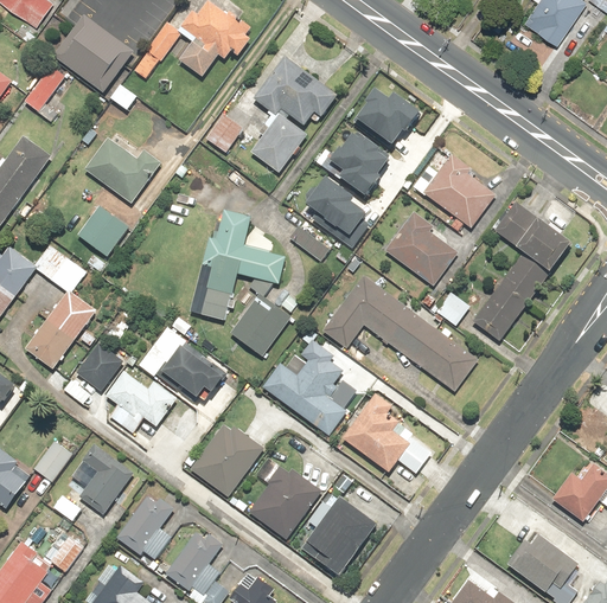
[(4,0),(37,25),(53,1),(52,0),(4,0)]
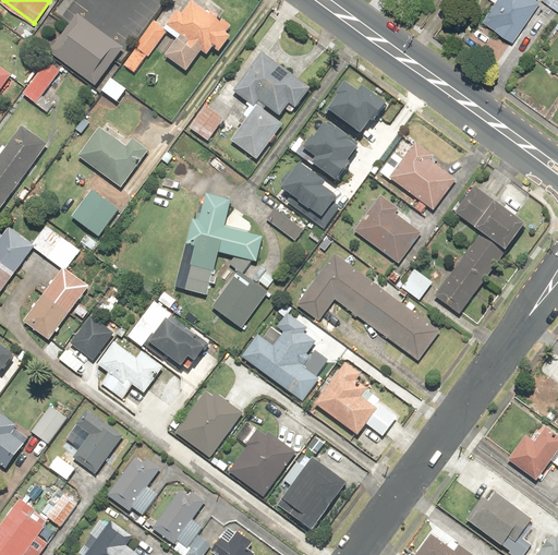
[(206,10),(192,0),(189,0),(181,12),(177,10),(166,25),(178,34),(162,56),(186,72),(201,50),(206,53),(211,47),(218,52),(231,34),(225,29),(230,22),(207,8),(206,10)]
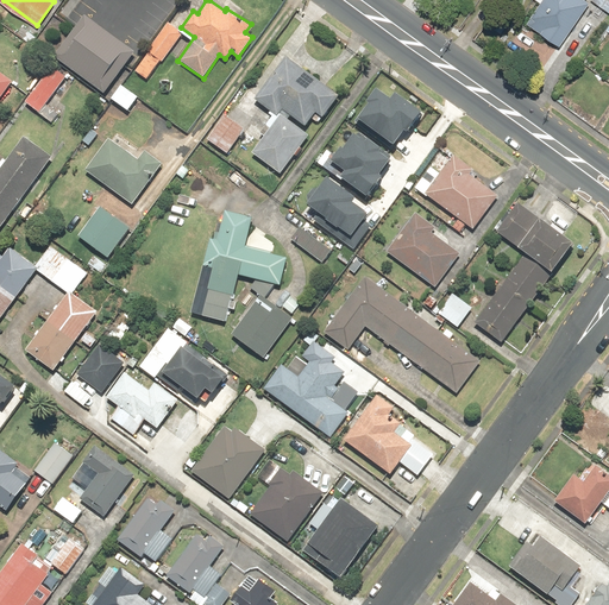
[(538,0),(540,1),(527,19),(560,43),(590,2),(586,0),(538,0)]
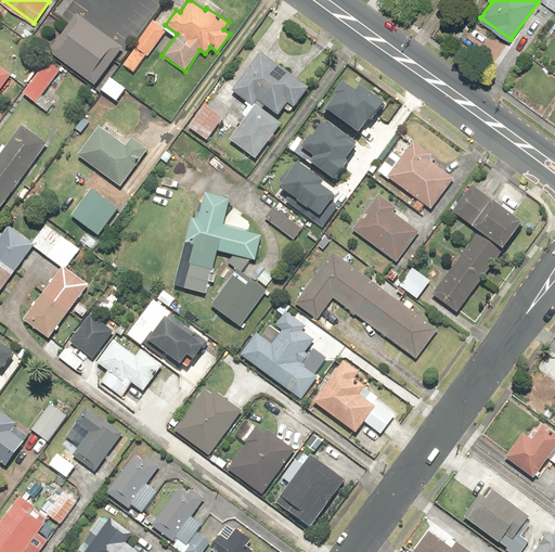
[(121,50),(76,14),(49,49),(94,85),(121,50)]
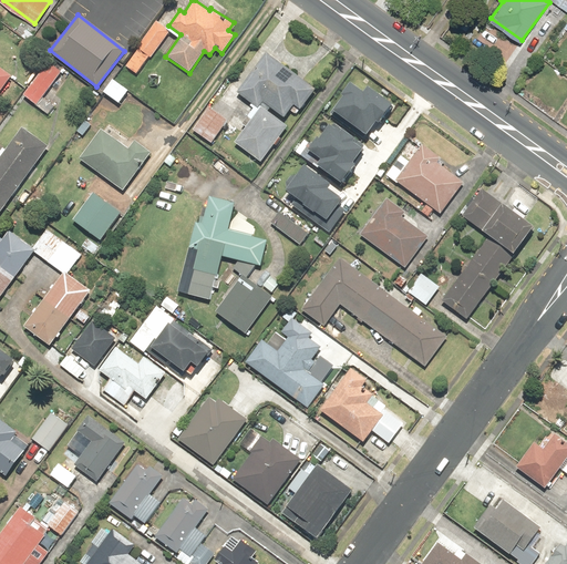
[(151,57),(171,30),(156,20),(136,47),(137,48),(125,63),(136,72),(150,55),(151,57)]
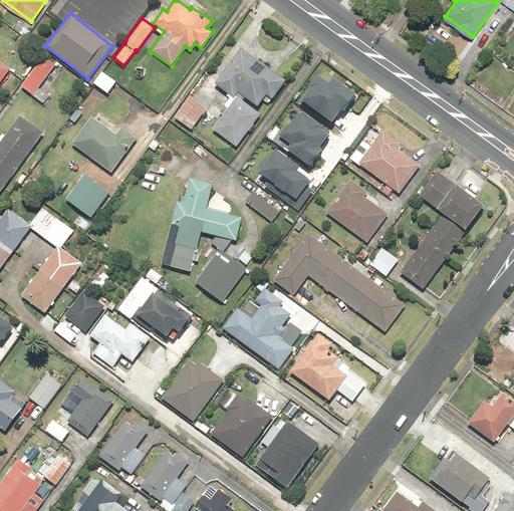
[(286,79),(240,46),(214,83),(233,97),(237,91),(257,105),(264,94),(271,99),(286,79)]
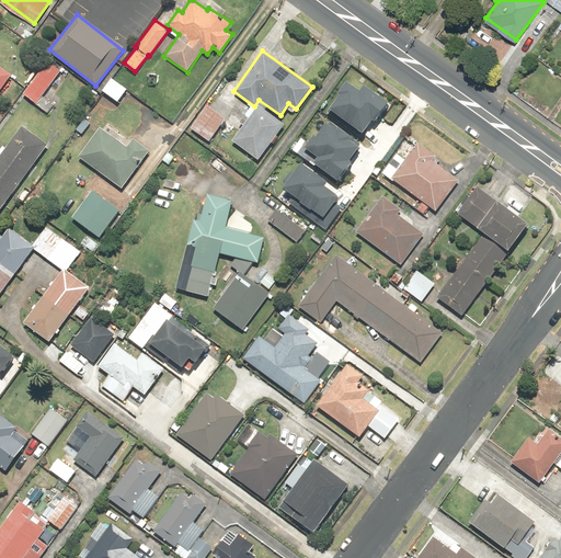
[(61,70),(48,60),(23,93),(47,112),(53,104),(42,95),(61,70)]
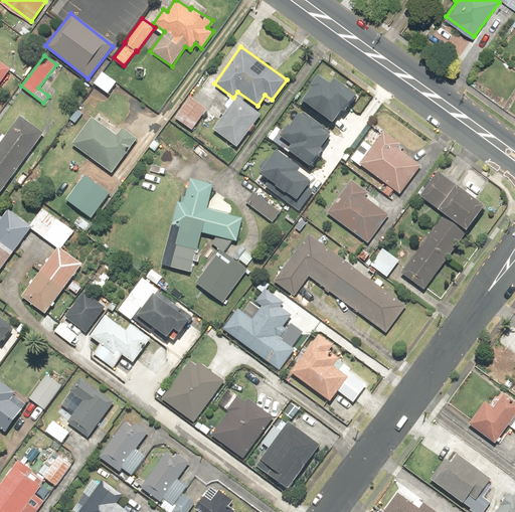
[(0,82),(10,68),(0,60),(0,82)]
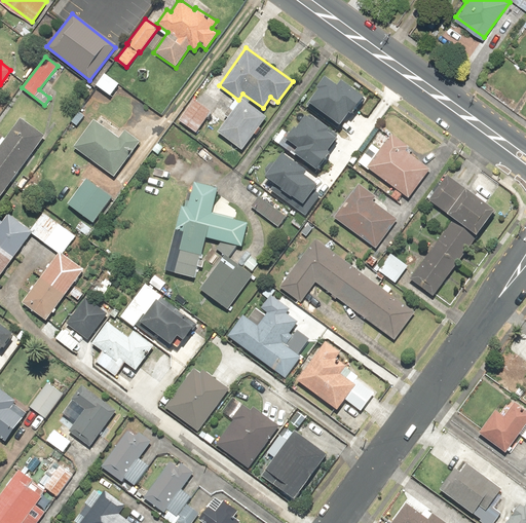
[(330,75),(311,100),(343,121),(352,108),(354,110),(367,92),(342,75),(339,81),(330,75)]
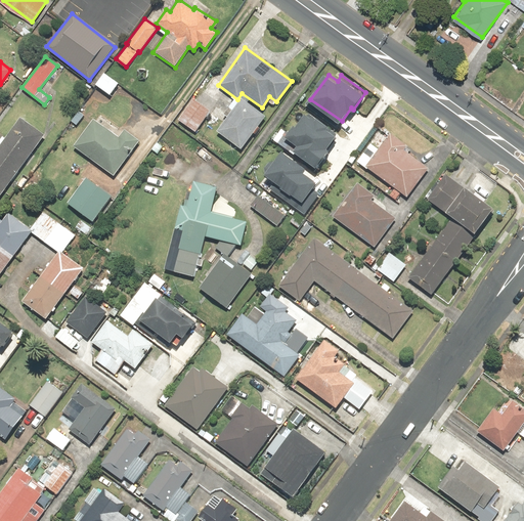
[(211,111),(192,97),(177,119),(194,132),(211,111)]
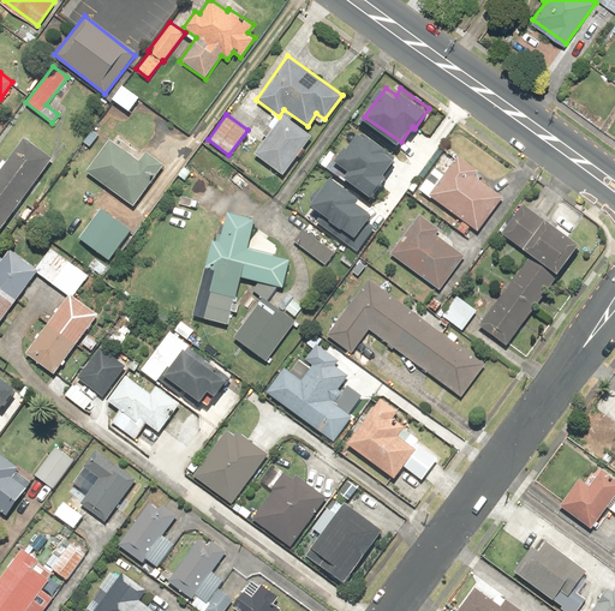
[(311,135),(282,114),(255,153),(284,173),(311,135)]
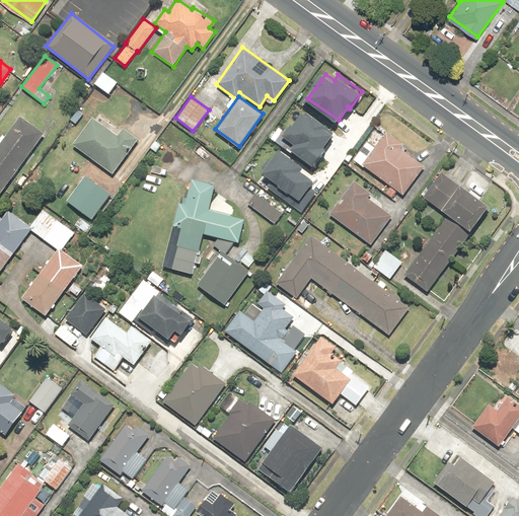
[(299,143),(296,148),(315,161),(325,147),(323,146),(335,130),(304,107),(295,121),(293,119),(284,132),(299,143)]
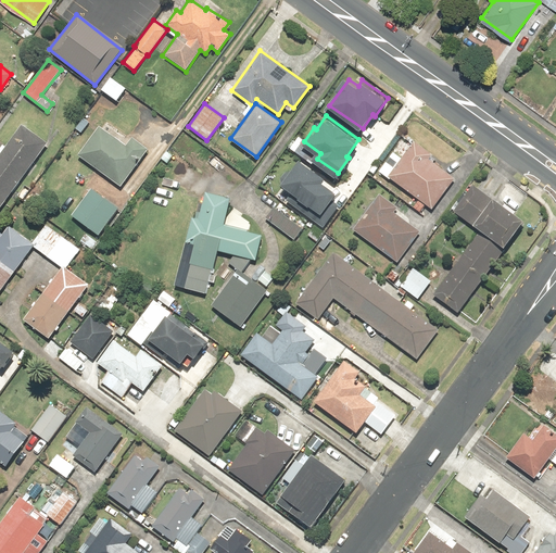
[(0,205),(47,142),(21,123),(4,146),(2,143),(0,145),(0,205)]
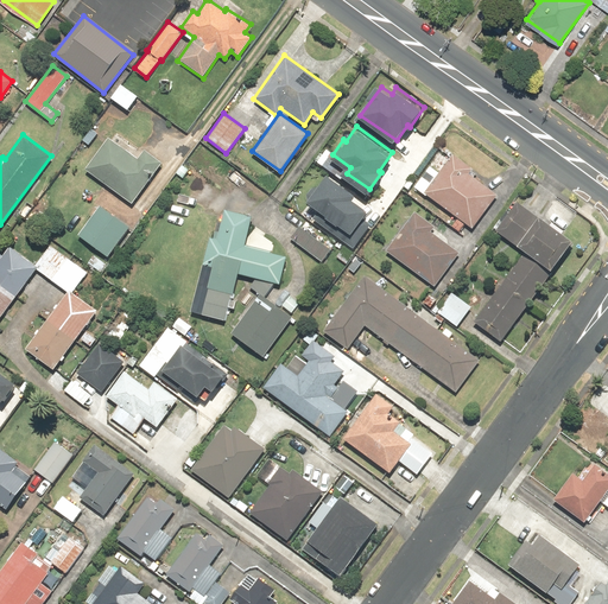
[(108,135),(84,169),(132,204),(163,164),(144,150),(138,158),(108,135)]
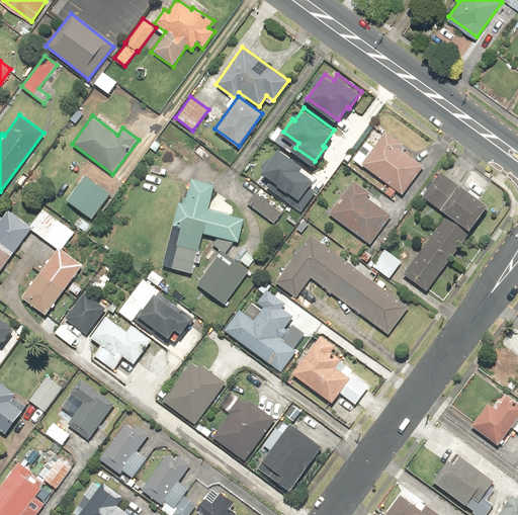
[(366,140),(353,158),(403,195),(424,166),(402,150),(405,145),(384,131),(373,145),(366,140)]
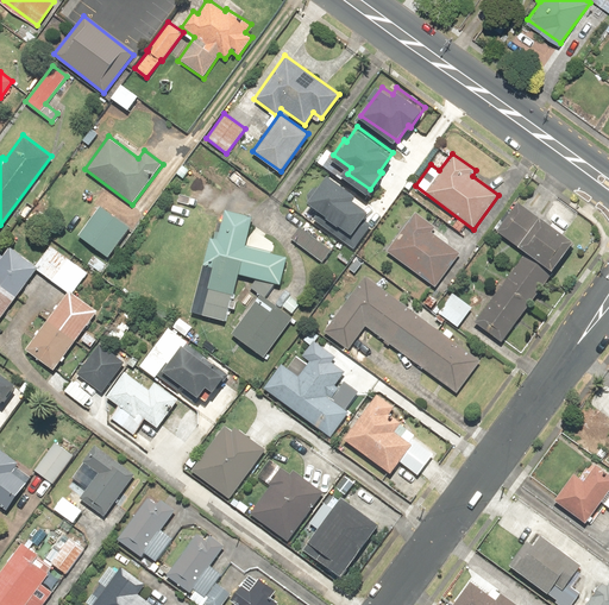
[(331,176),(313,201),(322,208),(316,216),(359,246),(377,220),(370,215),(372,212),(355,199),(357,195),(331,176)]
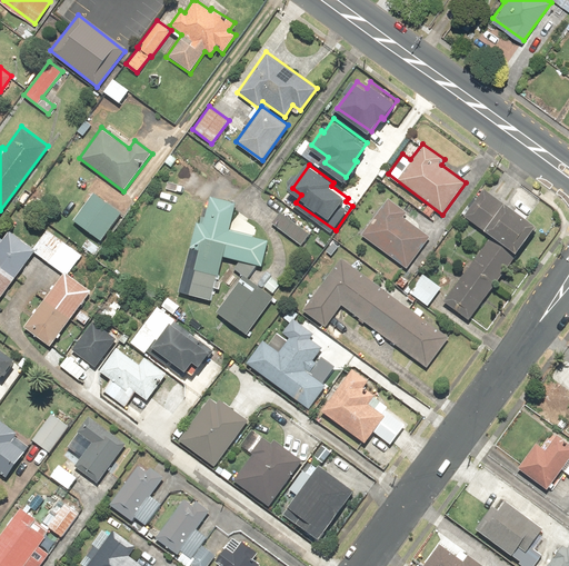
[(442,300),(469,319),(536,226),(483,188),(463,216),(483,230),(482,232),(488,236),(442,300)]
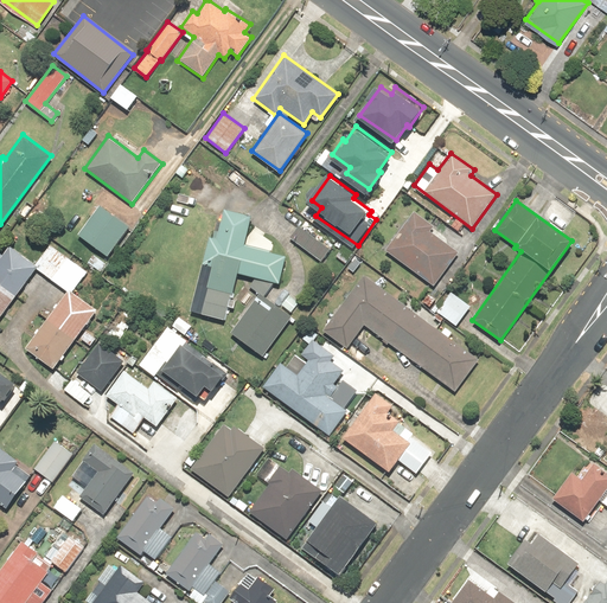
[(127,225),(101,206),(80,236),(85,241),(81,248),(89,254),(93,247),(106,256),(127,225)]
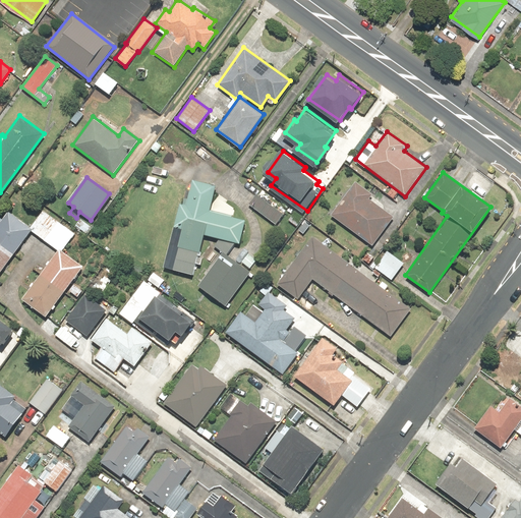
[(354,178),(329,211),(372,245),(395,217),(370,197),(373,193),(354,178)]
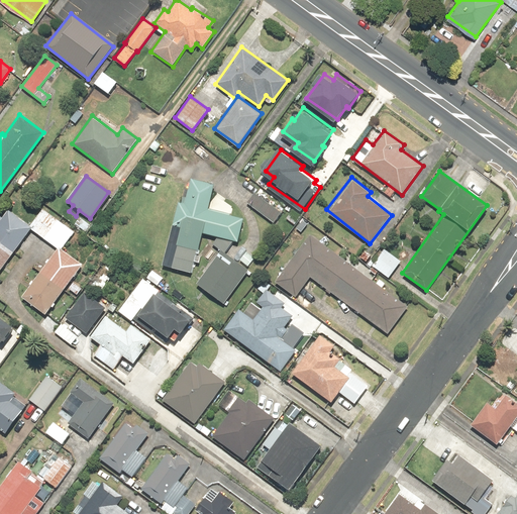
[(225,250),(234,239),(238,240),(242,218),(206,211),(211,185),(188,181),(184,203),(177,202),(173,226),(179,227),(172,268),(191,272),(193,262),(199,263),(201,249),(197,248),(200,232),(216,235),(211,242),(220,250),(196,284),(223,304),(249,269),(225,250)]
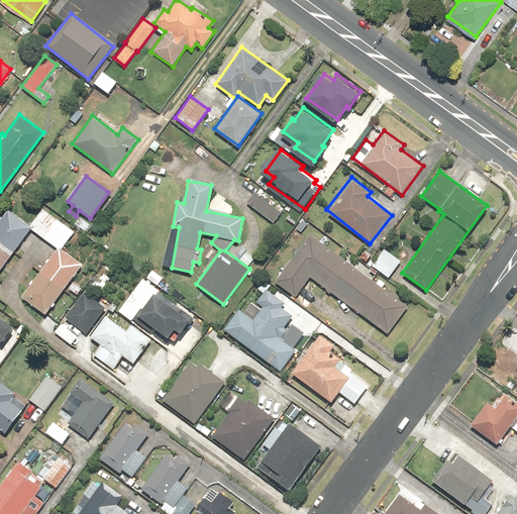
[(254,192),(246,202),(273,222),(280,212),(254,192)]
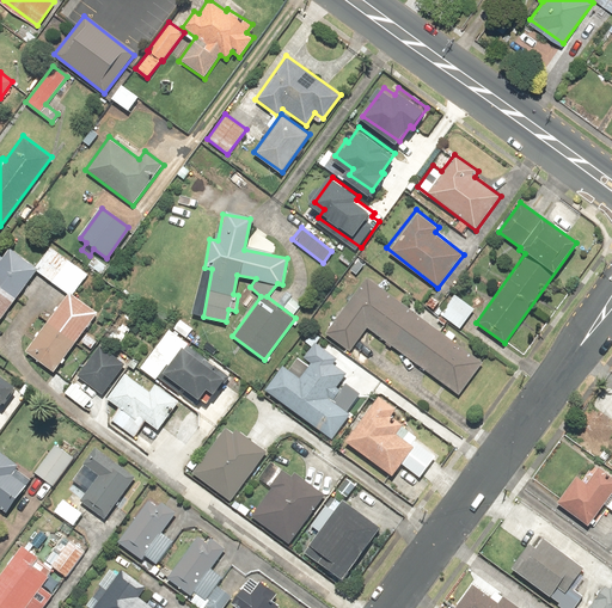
[(357,255),(346,245),(336,258),(347,266),(357,255)]
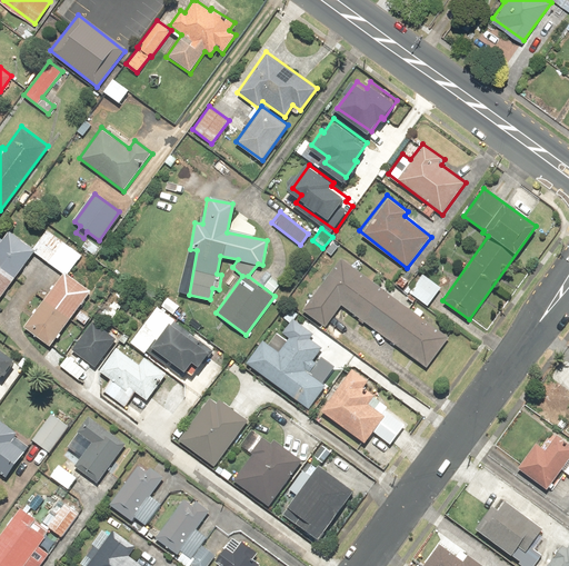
[(32,249),(8,230),(0,241),(0,297),(35,251),(63,274),(23,328),(50,347),(93,287),(69,269),(81,254),(47,229),(32,249)]
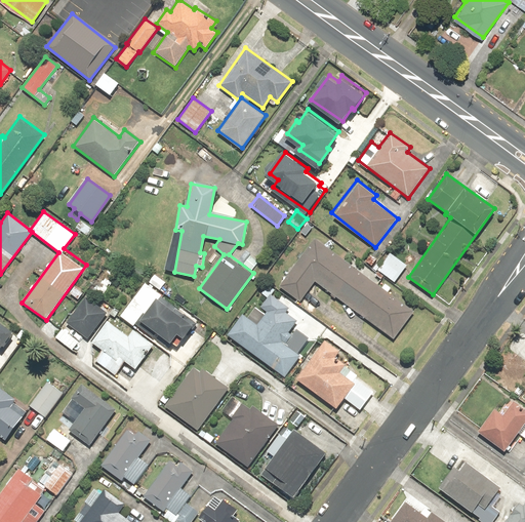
[(413,309),(314,237),(278,286),(299,302),(314,281),(392,337),(413,309)]
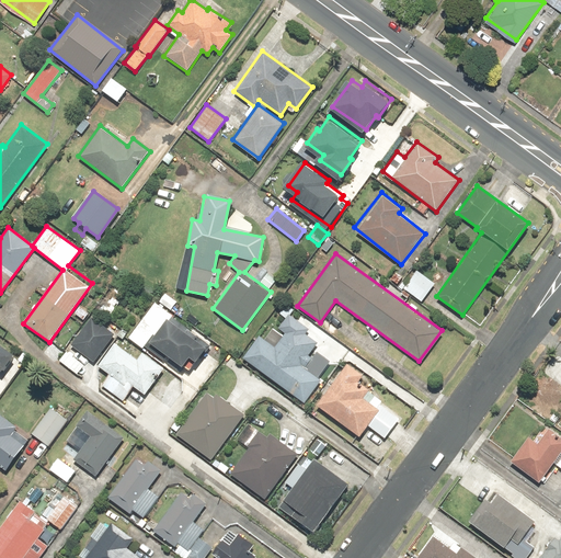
[(415,268),(402,286),(421,299),(434,282),(415,268)]
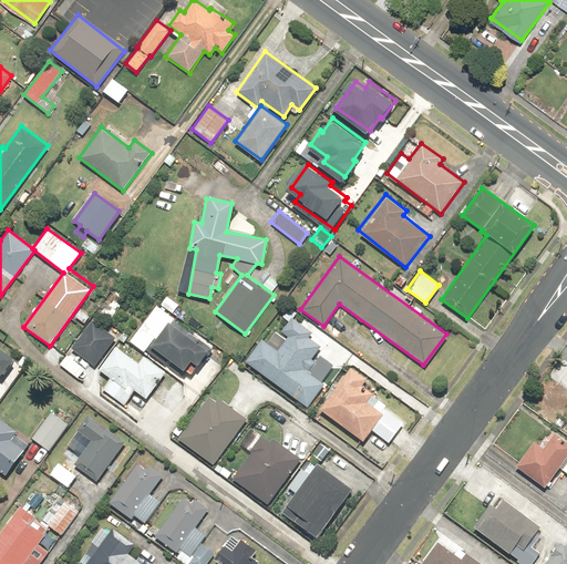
[(280,282),(270,274),(263,283),(271,291),(280,282)]
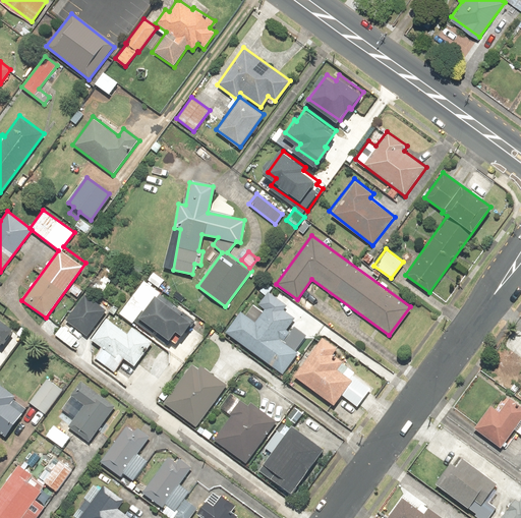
[(153,270),(146,279),(159,288),(166,279),(153,270)]
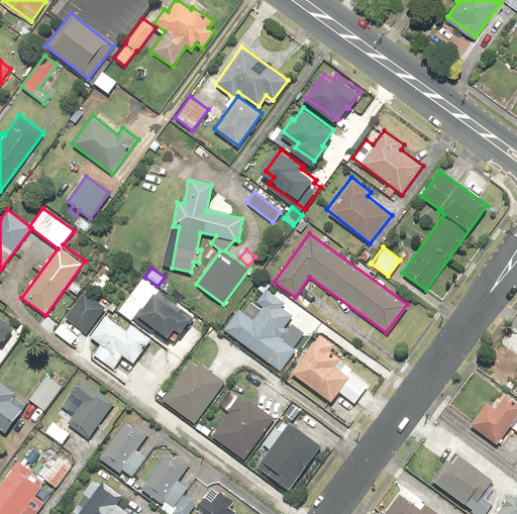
[(253,289),(264,297),(273,285),(263,277),(253,289)]
